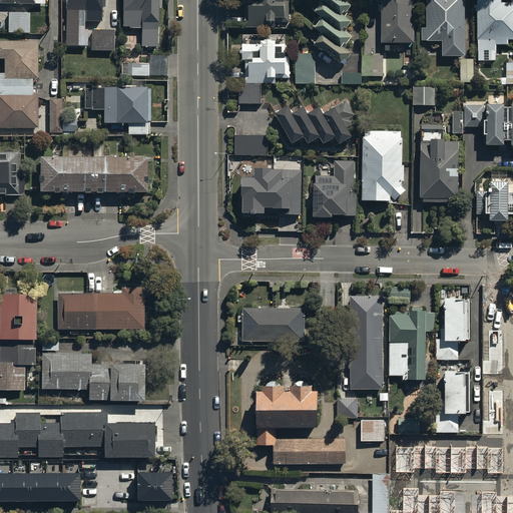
[(66,0),(66,43),(87,44),(88,28),(84,28),(84,19),(101,19),(101,0),(66,0)]
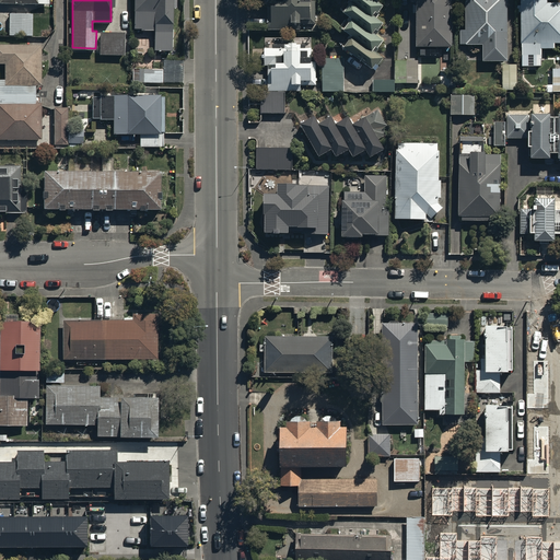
[(133,0),(133,28),(155,30),(154,49),(172,50),(173,7),(176,7),(176,0),(133,0)]
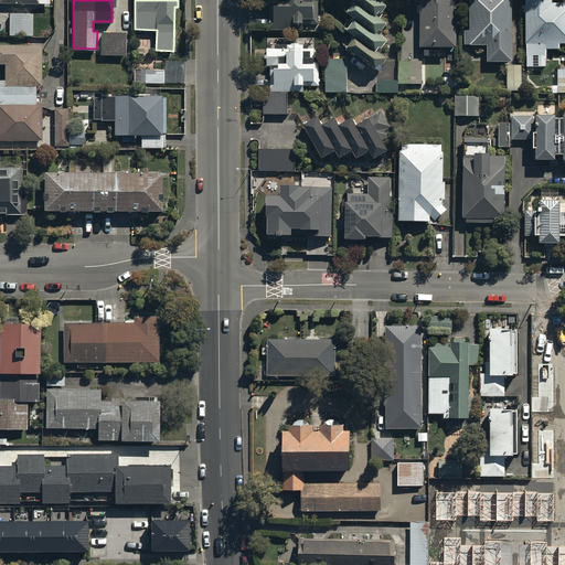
[(270,2),(270,29),(304,29),(304,23),(318,22),(317,0),(267,0),(267,2),(270,2)]
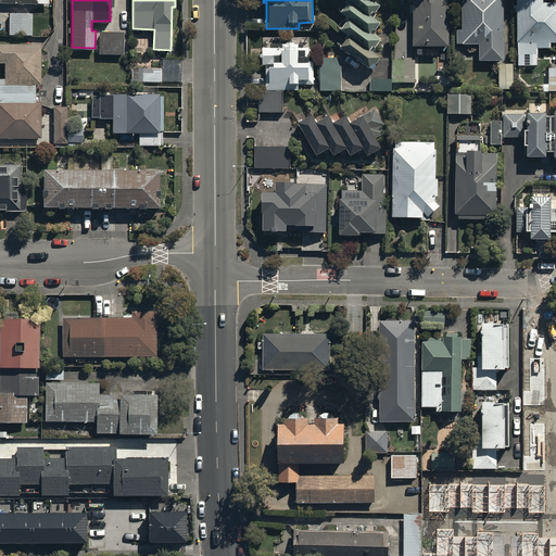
[(341,47),(369,70),(373,65),(375,66),(380,60),(370,52),(373,49),(376,51),(381,43),(369,34),(378,23),(369,16),(377,8),(374,4),(376,0),(345,0),(349,3),(341,13),(350,20),(341,30),(350,37),(341,47)]
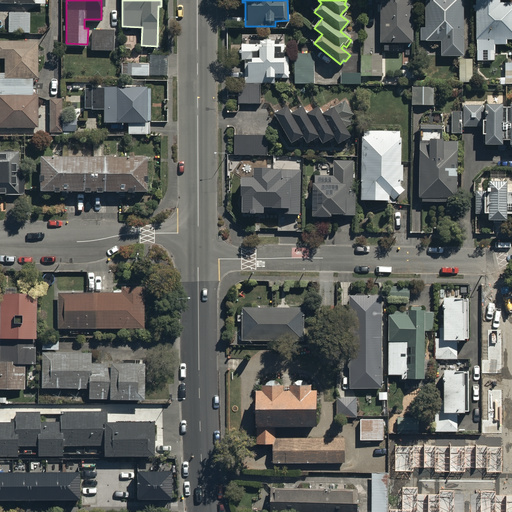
[(412,41),(411,0),(375,0),(375,1),(381,1),(381,41),(412,41)]
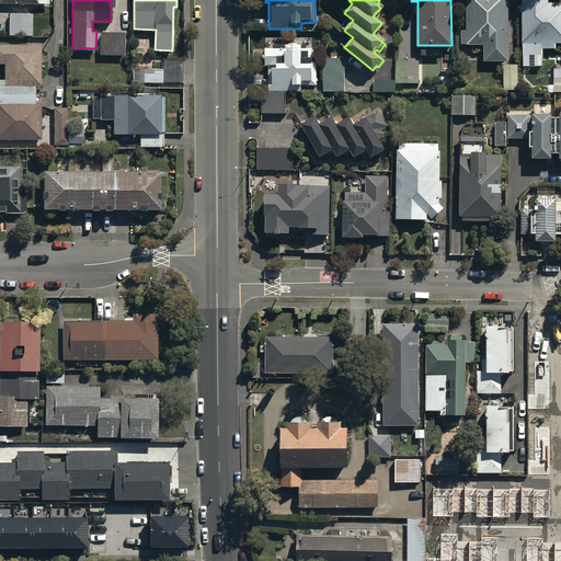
[(506,59),(505,0),(465,0),(465,29),(460,29),(460,43),(482,43),(482,59),(506,59)]
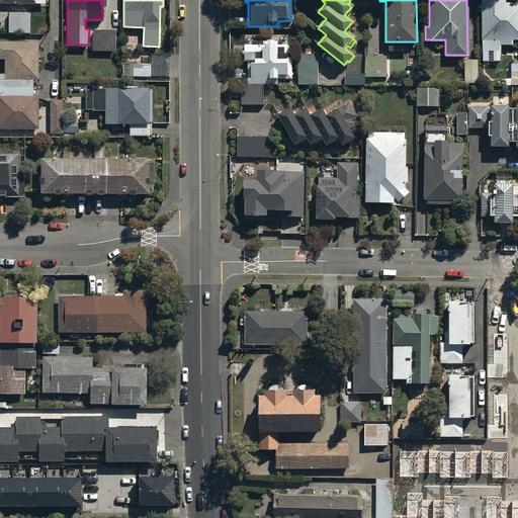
[(517,0),(505,0),(504,0),(480,0),(481,4),(478,4),(478,10),(481,10),(481,38),(482,38),(482,50),(500,50),(500,38),(517,37),(517,0)]
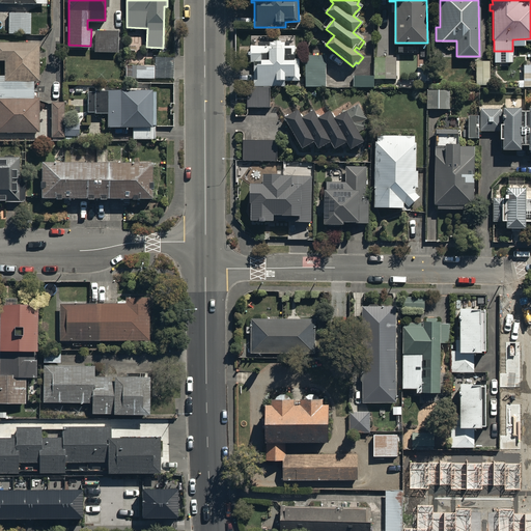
[(31,12),(8,12),(8,33),(30,33),(31,12)]
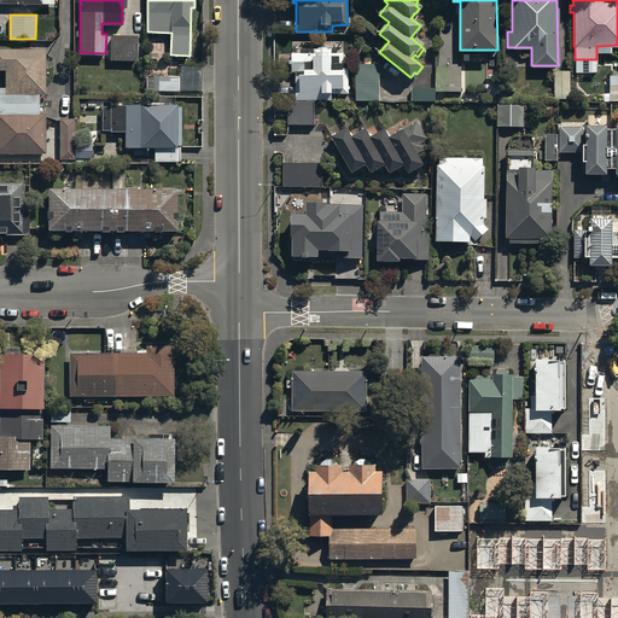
[(138,34),(110,34),(110,59),(138,59),(138,34)]
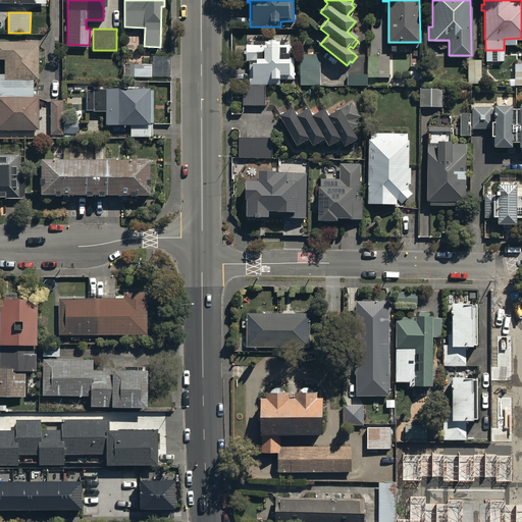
[(250,84),(265,85),(280,84),(280,79),(295,79),(295,56),(291,56),(291,43),(285,43),(285,40),(280,40),(280,35),(254,35),(254,44),(245,44),(245,61),(250,61),(250,84)]
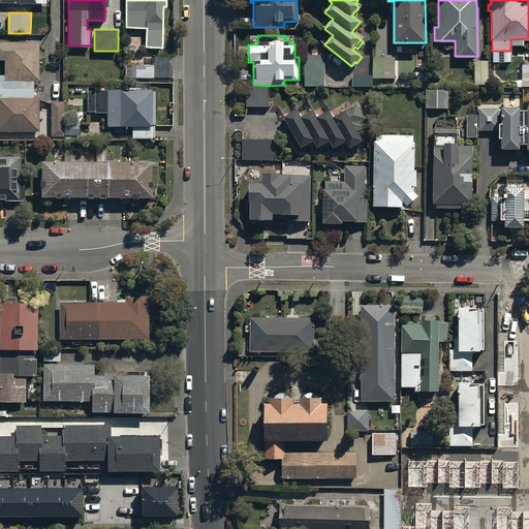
[(0,74),(0,130),(39,131),(40,96),(33,96),(34,80),(38,80),(39,41),(0,40),(0,59),(4,59),(4,74),(0,74)]
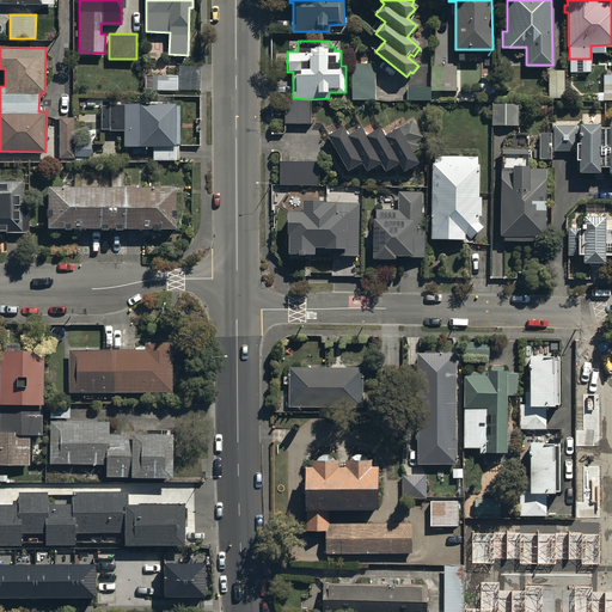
[(377,99),(377,62),(353,62),(353,99),(377,99)]
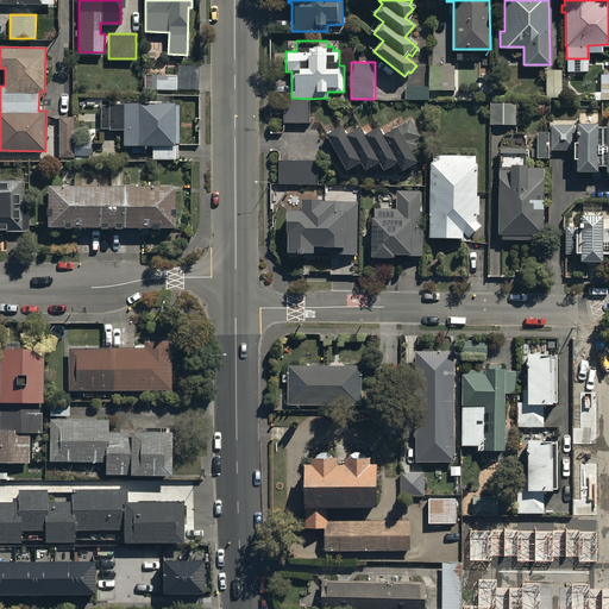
[(454,64),(429,64),(429,86),(429,89),(454,89),(454,64)]
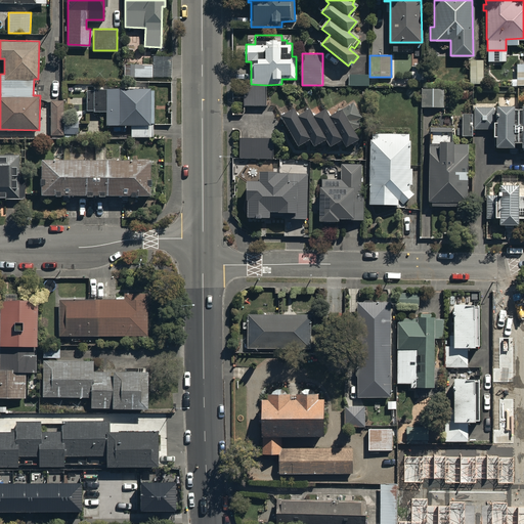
[(483,83),(482,59),(469,59),(470,84),(483,83)]
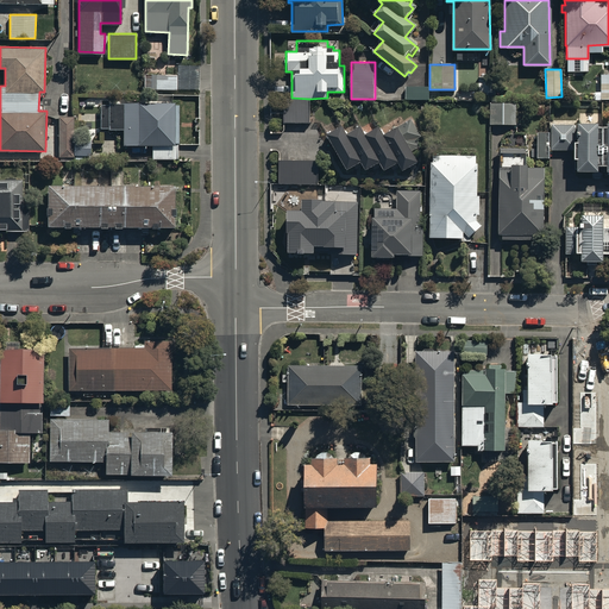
[(177,74),(144,74),(144,88),(177,88),(177,74)]
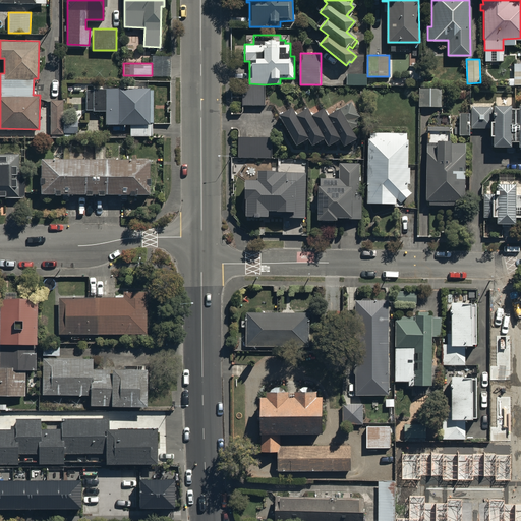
[(367,76),(367,73),(347,73),(347,84),(367,84),(367,76)]
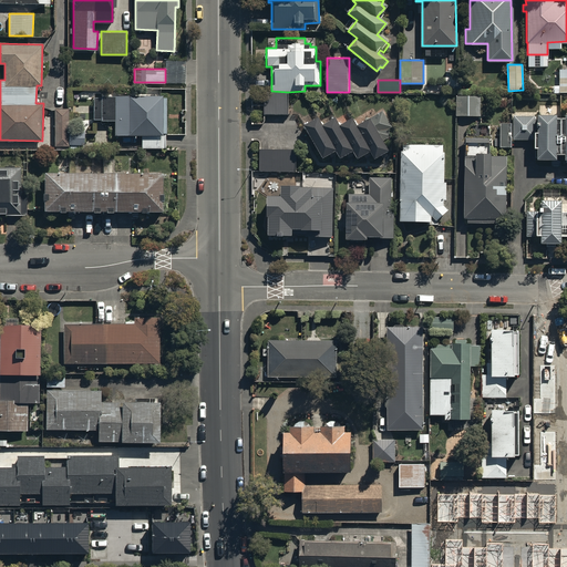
[(288,92),(271,91),(264,91),(264,113),(289,112),(288,92)]
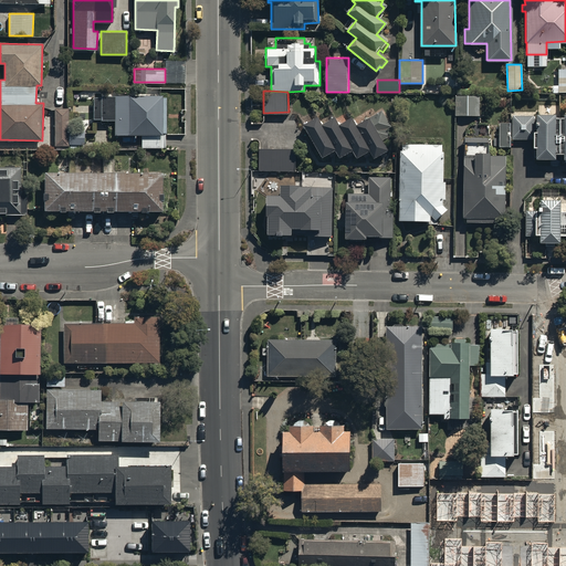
[(161,94),(101,94),(101,96),(93,96),(93,118),(101,118),(101,119),(114,119),(114,134),(142,134),(142,147),(165,147),(165,134),(161,134),(161,94)]
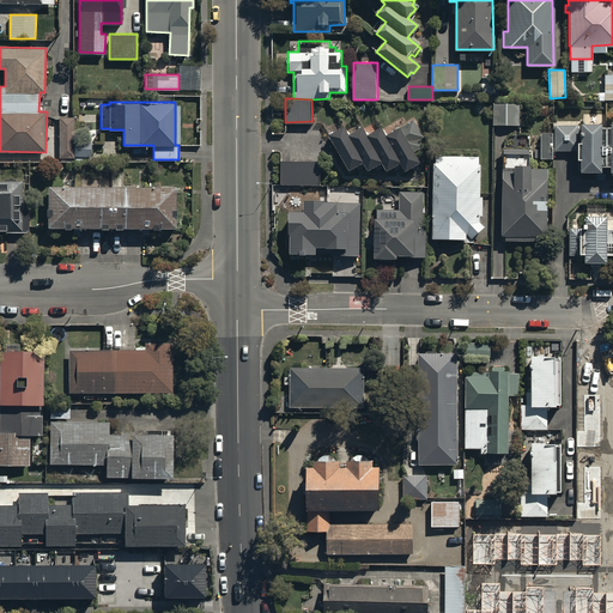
[(520,103),(493,102),(492,125),(520,126),(520,103)]
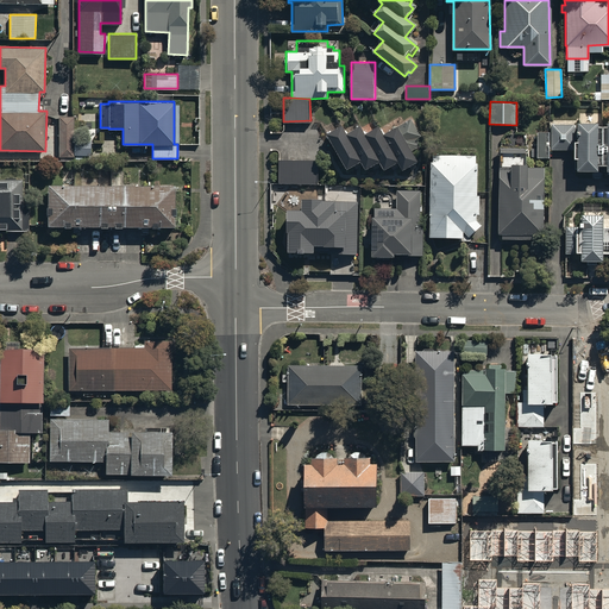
[(58,115),(60,156),(74,156),(74,155),(90,154),(90,139),(73,139),(73,115),(58,115)]
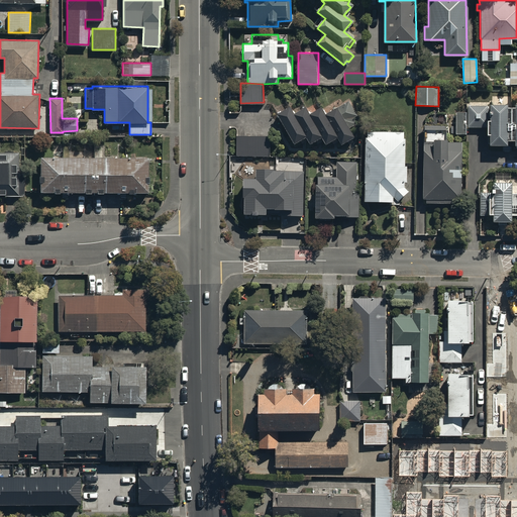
[(278,112),(295,141),(306,134),(311,142),(322,135),(326,142),(337,135),(342,142),(354,135),(350,127),(362,121),(349,99),(337,106),(337,105),(326,112),(323,105),(311,112),(307,104),(295,111),(291,104),(278,112)]
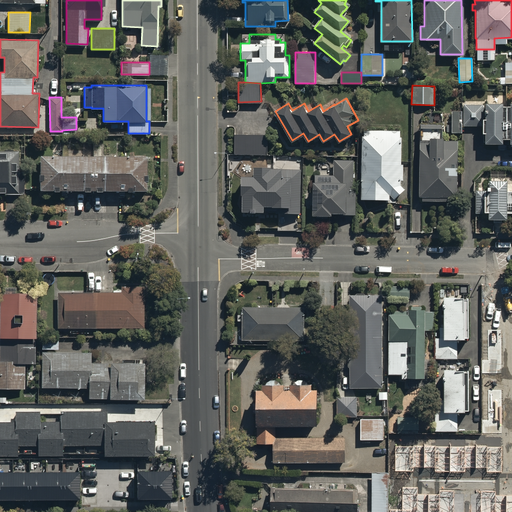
[(463,104),(462,125),(480,125),(480,131),(484,131),(484,142),(501,142),(501,137),(508,137),(508,142),(510,142),(510,145),(511,145),(511,100),(509,100),(509,104),(500,104),(500,101),(483,101),(483,104),(463,104)]
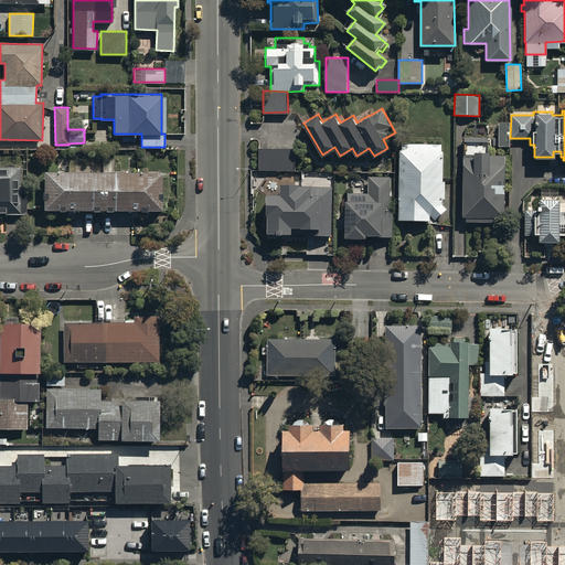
[(400,149),(398,216),(398,219),(427,219),(427,222),(437,222),(437,216),(447,208),(441,202),(441,198),(445,198),(445,179),(441,179),(443,150),(440,150),(441,144),(402,144),(402,149),(400,149)]
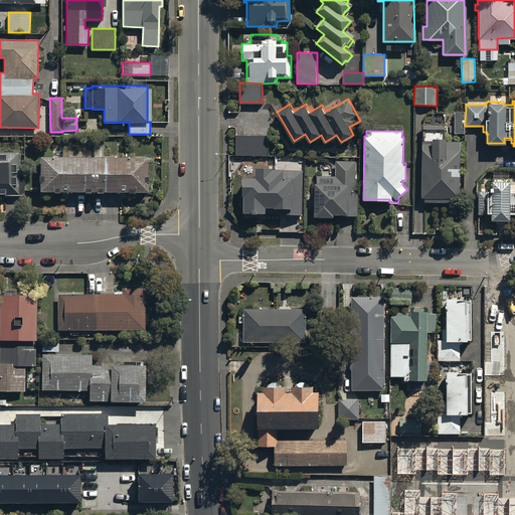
[(269,135),(235,134),(234,154),(268,155),(269,135)]
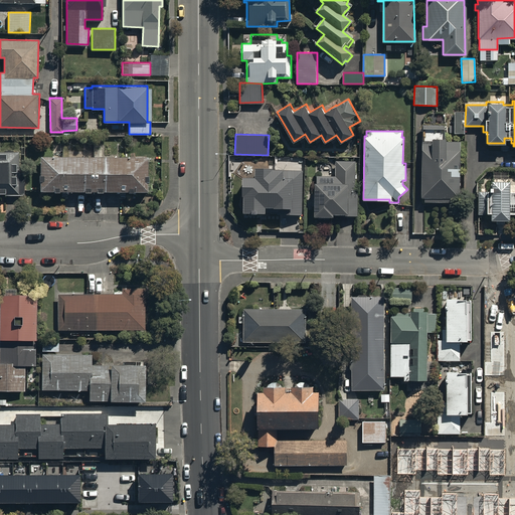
[(422,141),(421,197),(424,197),(424,200),(459,201),(460,140),(446,140),(446,137),(433,137),(432,141),(422,141)]
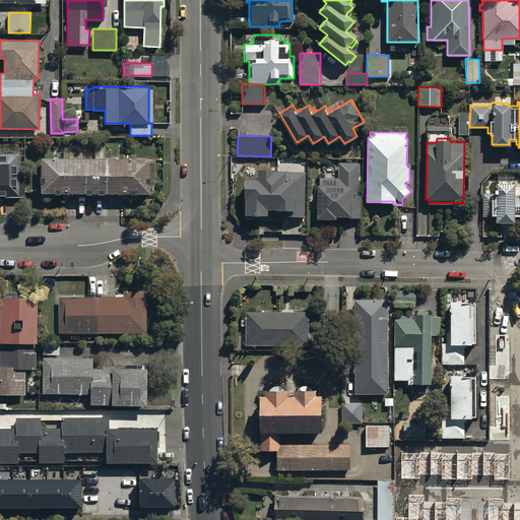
[(18,151),(0,151),(0,196),(24,196),(23,175),(19,175),(18,151)]
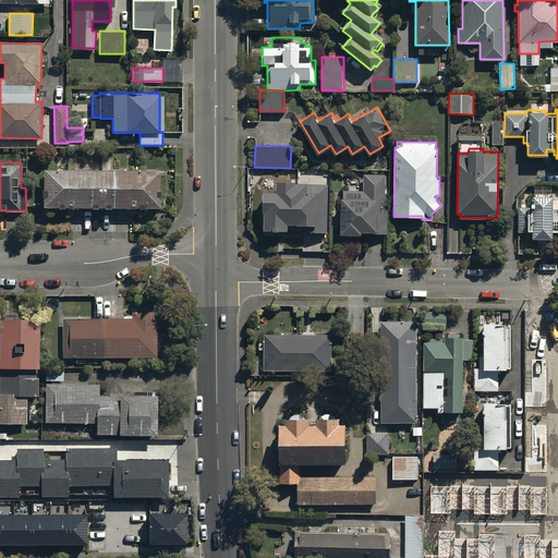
[(159,169),(44,167),(44,206),(159,207),(159,169)]
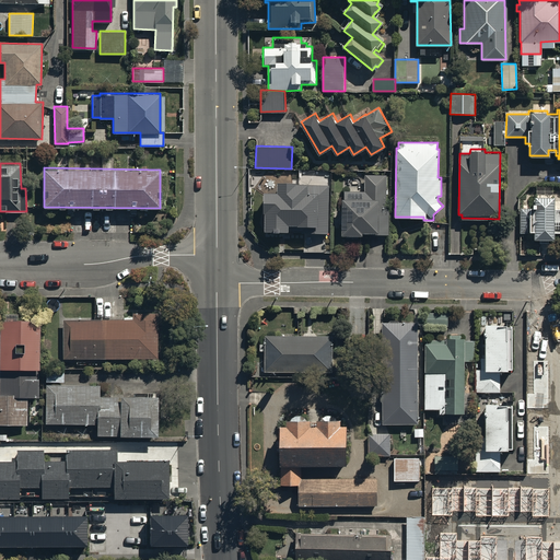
[(341,198),(342,233),(364,233),(364,231),(377,231),(377,233),(391,233),(389,206),(386,206),(386,174),(365,174),(365,190),(345,190),(345,198),(341,198)]
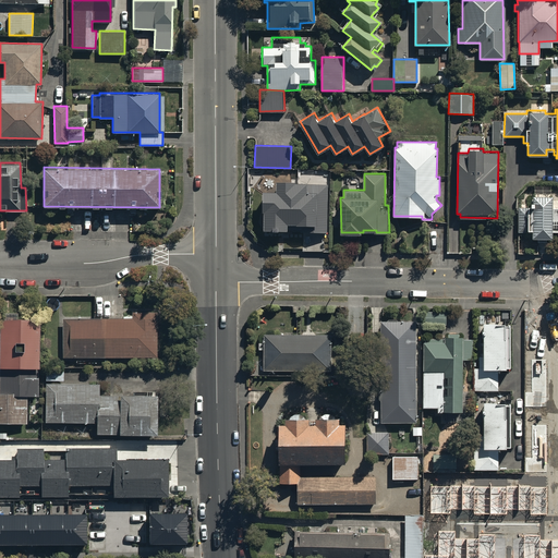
[(327,233),(327,184),(277,183),(277,194),(263,193),(263,231),(287,231),(287,226),(315,227),(315,233),(327,233)]
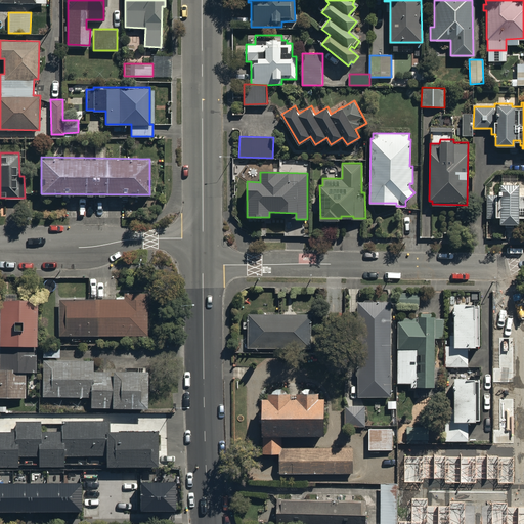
[(486,193),(486,216),(498,216),(498,222),(517,222),(517,220),(523,219),(523,194),(518,194),(517,182),(498,182),(498,188),(496,188),(496,192),(486,193)]
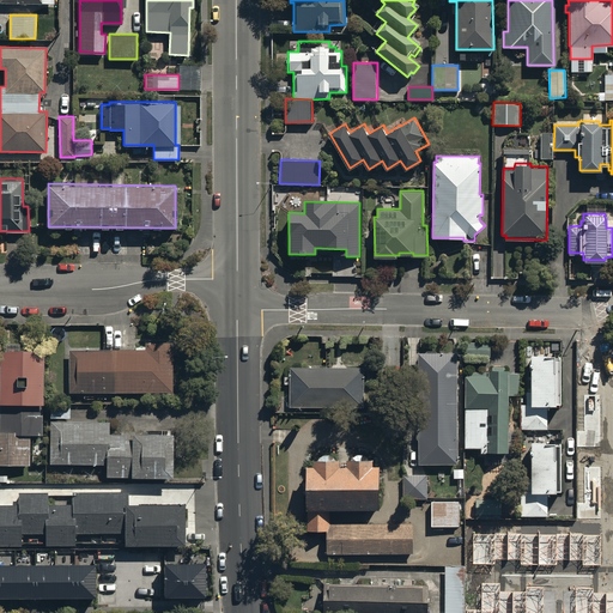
[(0,462),(30,463),(30,434),(40,435),(41,402),(42,402),(43,349),(19,347),(19,341),(2,341),(2,350),(0,349),(0,462)]
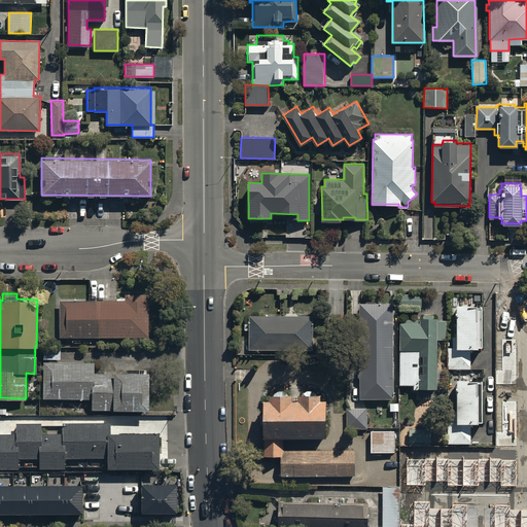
[(125,300),(59,300),(59,337),(148,337),(148,293),(125,293),(125,300)]
